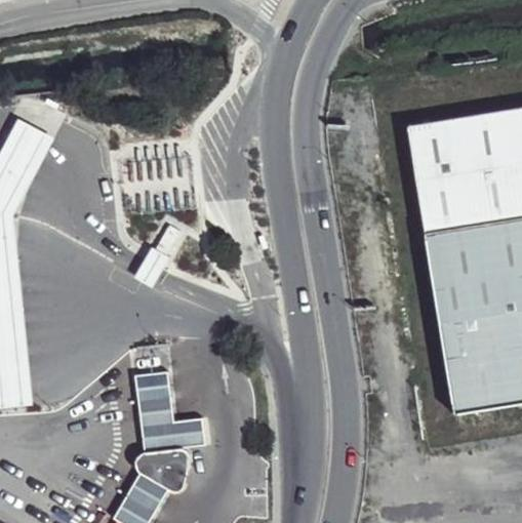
[(521,107),(406,127),(452,414),(521,403),(521,107)]
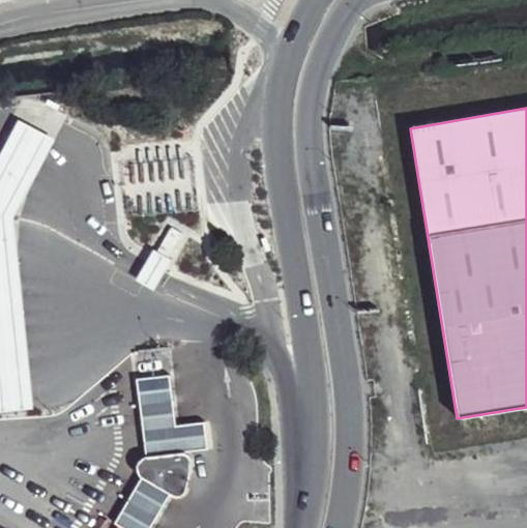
[(0,419),(30,417),(21,314),(12,222),(18,212),(37,175),(0,156),(0,419)]
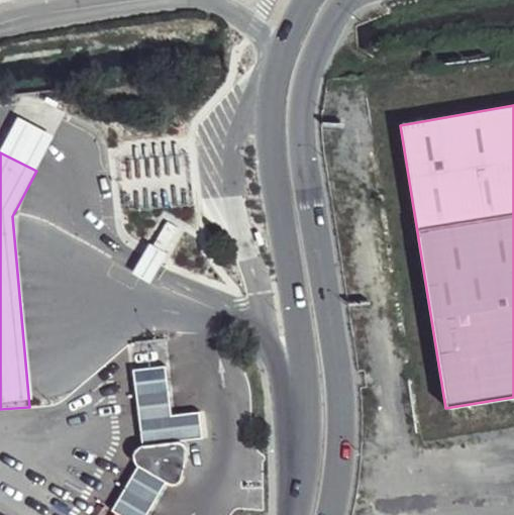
[(170,209),(152,238),(170,248),(188,219),(170,209)]
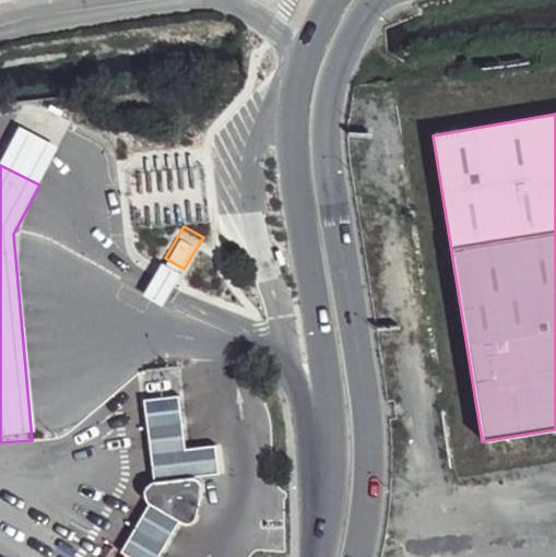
[(178,280),(157,268),(149,283),(139,300),(160,312),(168,296),(178,280)]
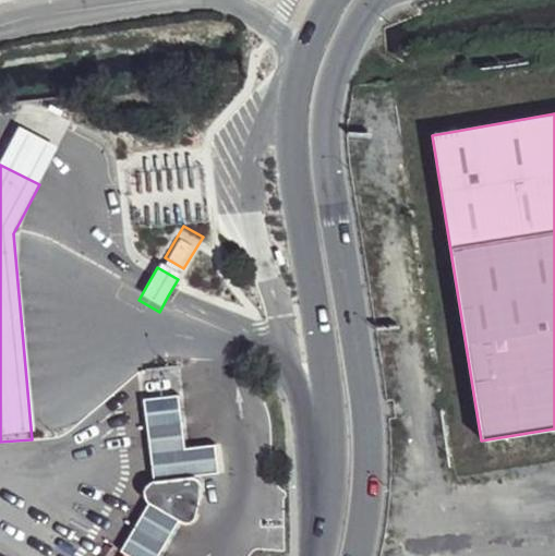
[(147,425),(153,475),(194,472),(217,470),(215,443),(184,446),(182,422),(179,393),(145,396),(147,425)]
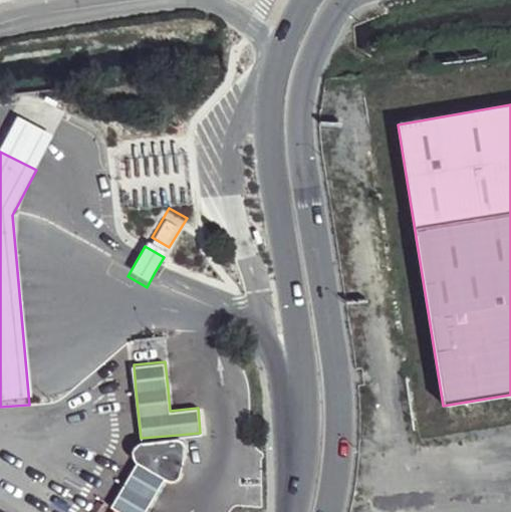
[(138,460),(165,474),(170,476),(174,475),(178,473),(181,468),(186,446),(185,439),(182,437),(179,435),(141,438),(137,439),(134,442),(133,449),(133,454),(135,457),(138,460)]
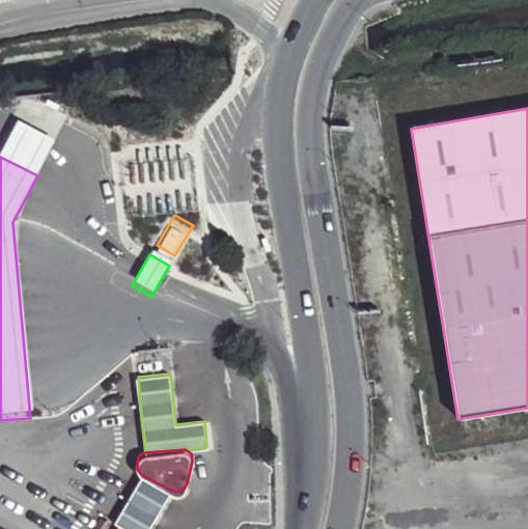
[(170,490),(142,475),(126,501),(113,521),(126,528),(147,528),(155,517),(170,490)]
